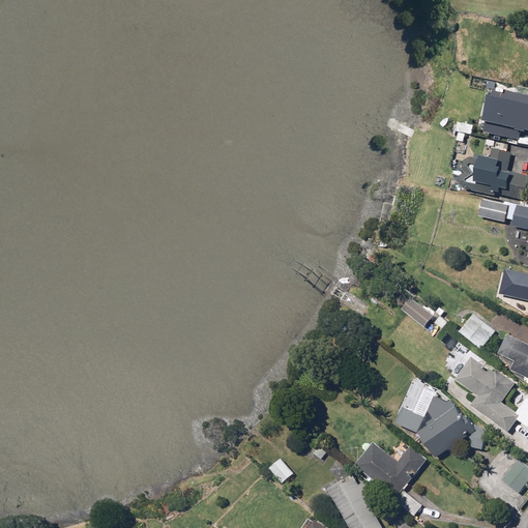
[(527,96),(490,89),(482,122),(527,132),(527,96)]
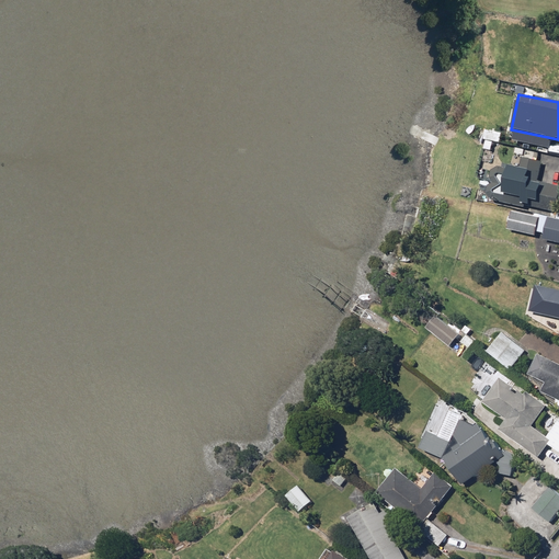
[(502,134),(487,129),(485,139),(487,140),(500,143),(502,134)]
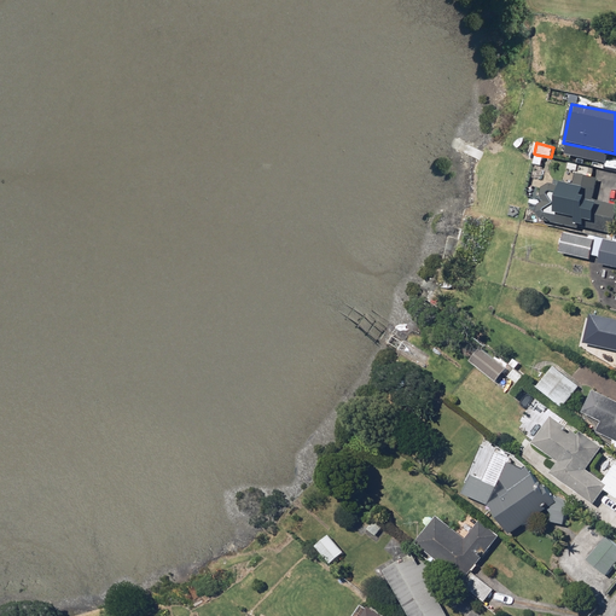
[(540,181),(534,220),(610,232),(614,203),(591,199),(594,178),(571,174),(570,186),(540,181)]
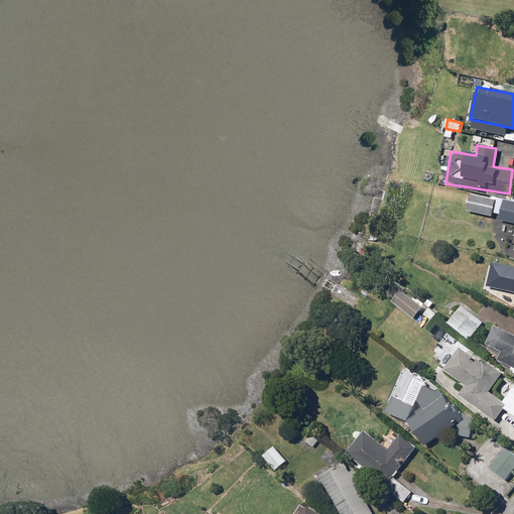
[(494,201),(467,194),(464,210),(491,217),(494,201)]
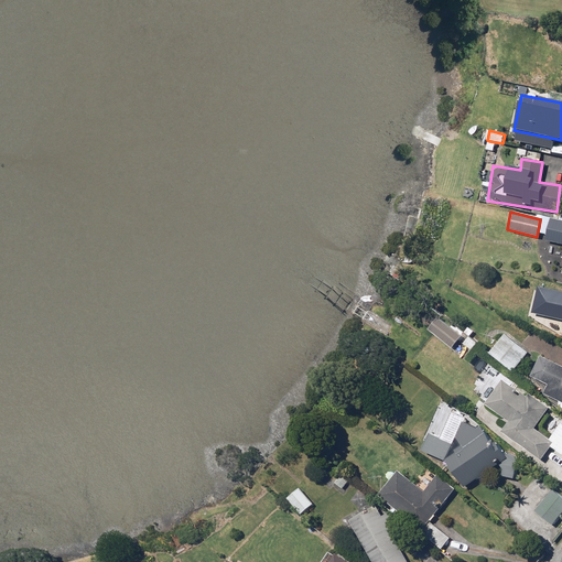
[(543,240),(561,244),(561,219),(548,217),(543,240)]
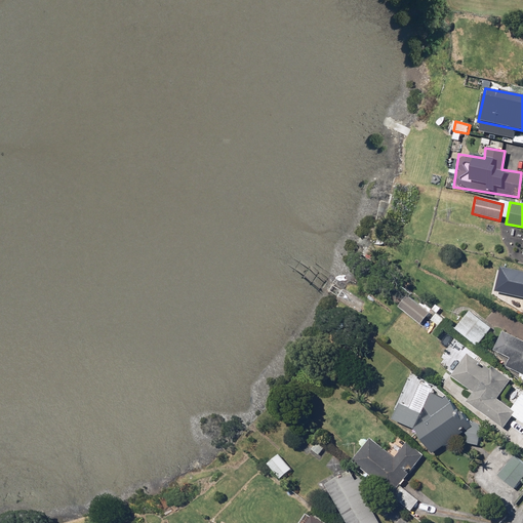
[(522,272),(504,269),(497,293),(522,298),(522,272)]
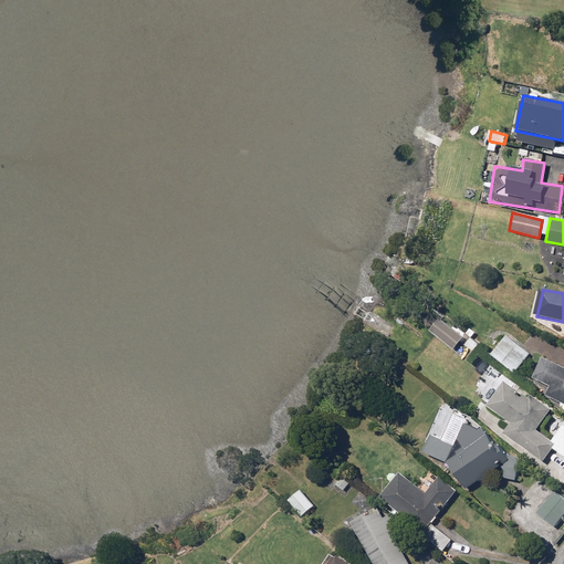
[(441,320),(431,332),(455,351),(465,338),(441,320)]
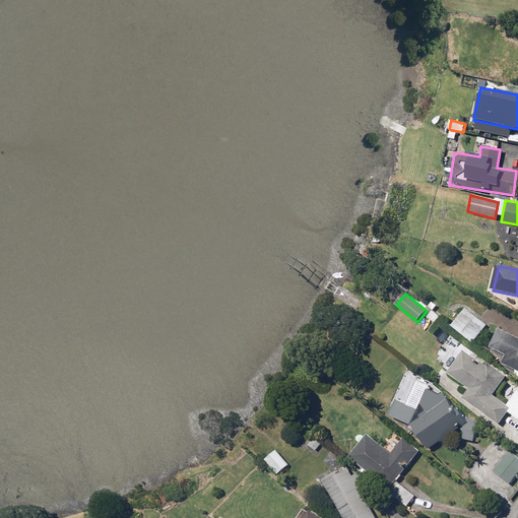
[(463,306),(447,324),(469,343),(484,324),(463,306)]
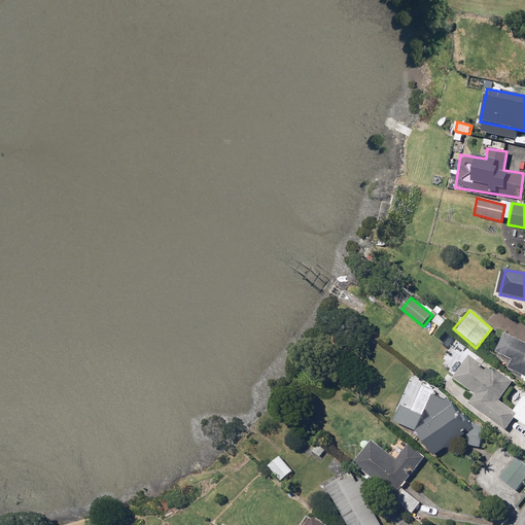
[(524,342),(504,331),(494,352),(510,360),(506,368),(521,375),(519,379),(524,383),(524,342)]
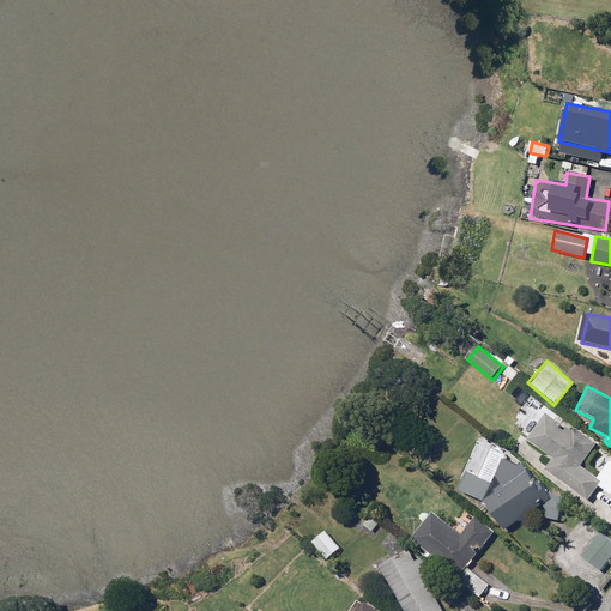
[(587,500),(598,485),(610,495),(610,461),(608,459),(596,477),(579,465),(594,445),(573,429),(568,436),(557,428),(560,424),(544,413),(525,440),(551,458),(544,467),(587,500)]
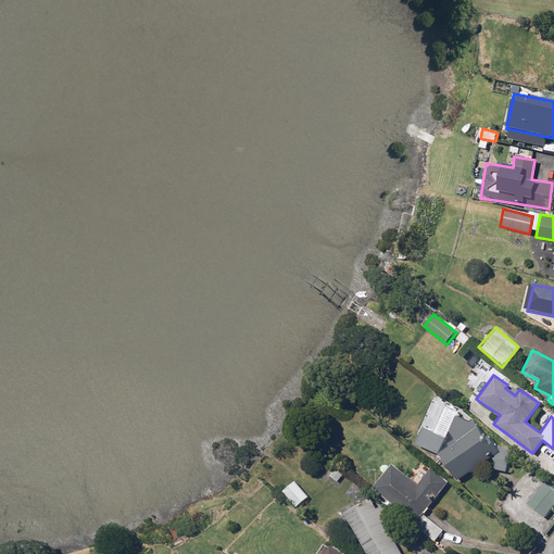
[(456,482),(493,456),(491,473),(505,474),(507,448),(494,447),(487,436),(482,439),(474,425),(454,417),(443,438),(422,427),(413,444),(438,457),(456,482)]
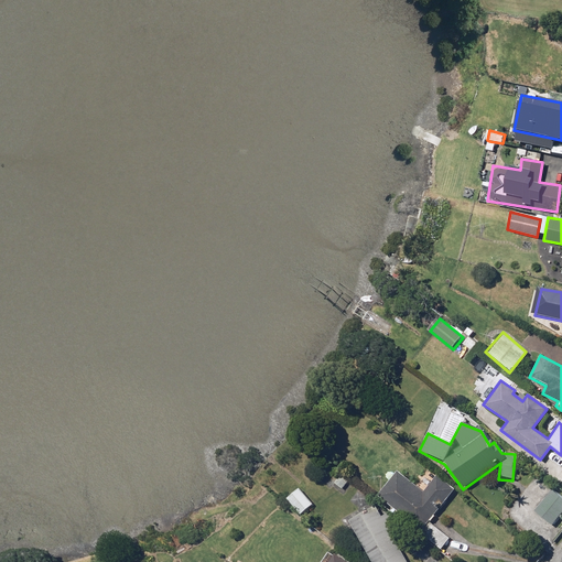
[(397,469),(376,495),(440,548),(449,537),(428,519),(454,487),(436,473),(422,490),(397,469)]
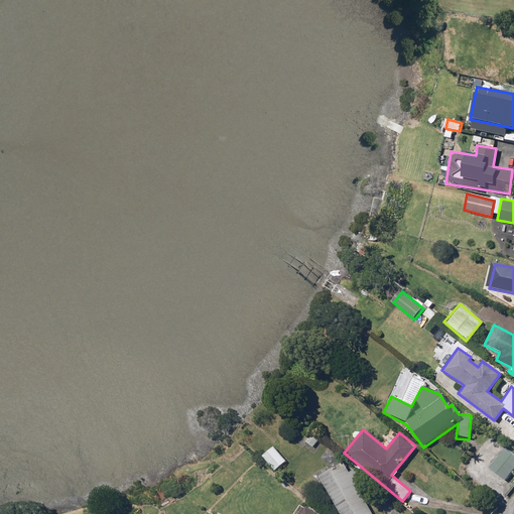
[(276,443),(264,454),(276,470),(288,460),(276,443)]
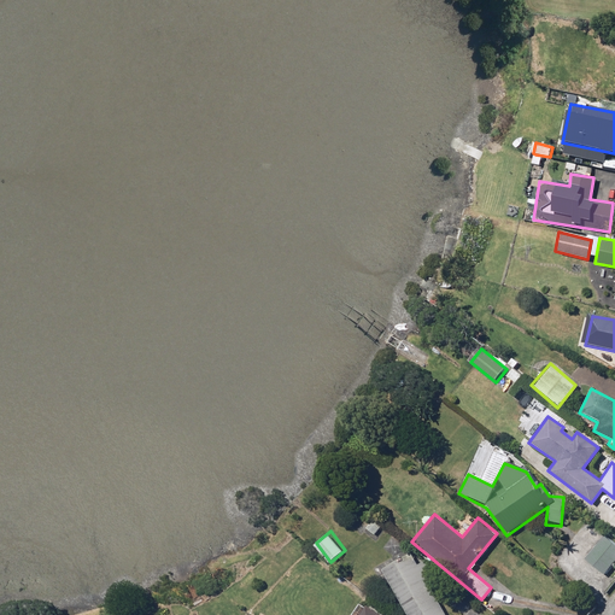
[(614,557),(614,543),(602,534),(583,560),(608,579),(614,569),(614,563),(613,562),(614,557)]
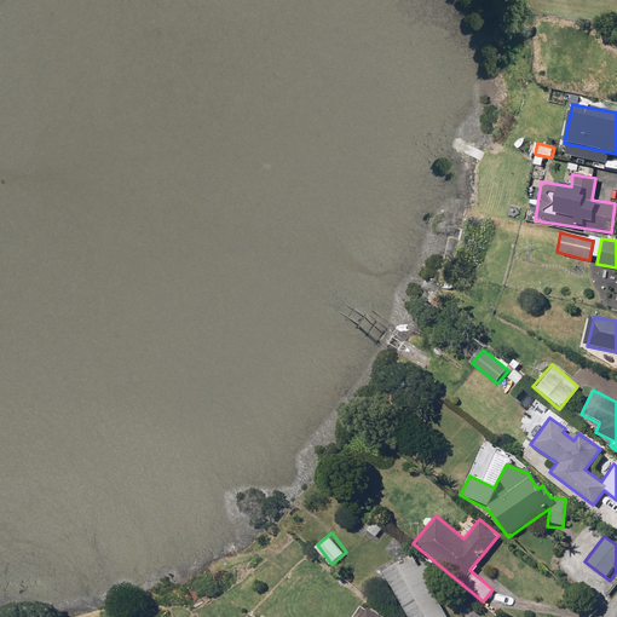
[(413,557),(382,574),(408,616),(445,616),(431,590),(440,584),(428,561),(417,568),(413,557)]
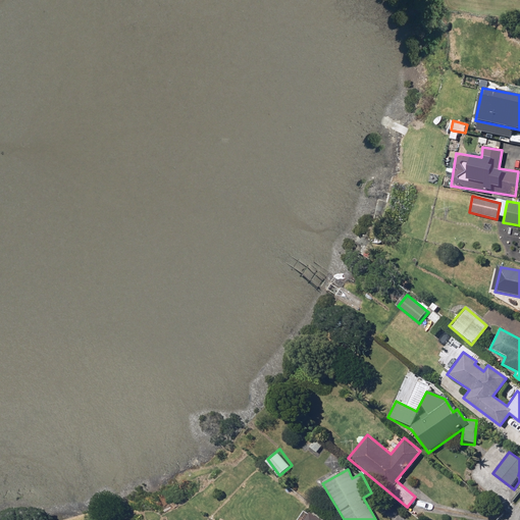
[(329,519),(313,509),(305,519),(329,519)]
